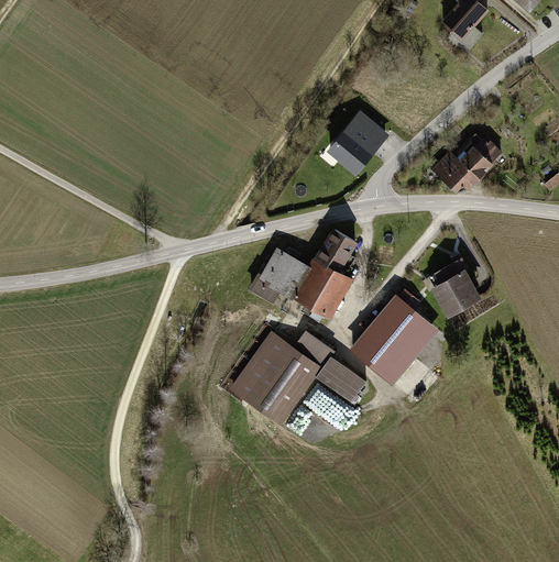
[(486,12),(472,0),(461,0),(441,24),(462,42),(486,12)]
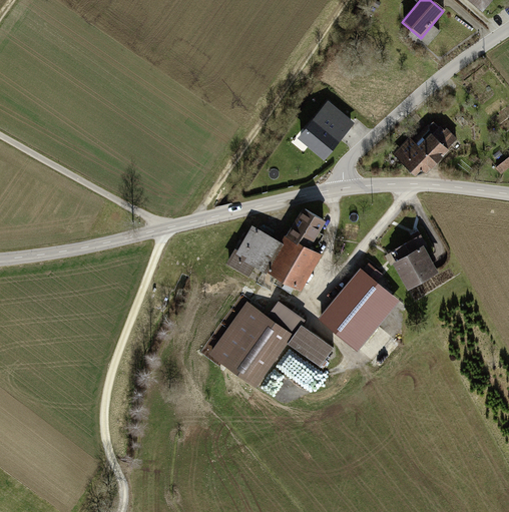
[(466,0),(479,11),(488,0),(466,0)]
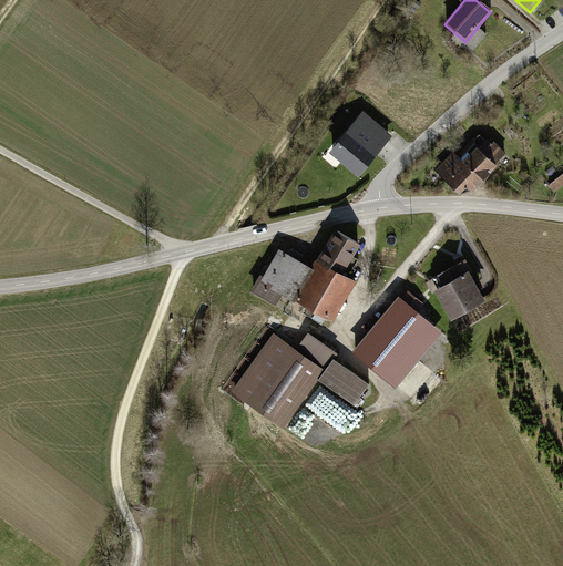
[(358,107),(325,150),(357,175),(391,134),(358,107)]
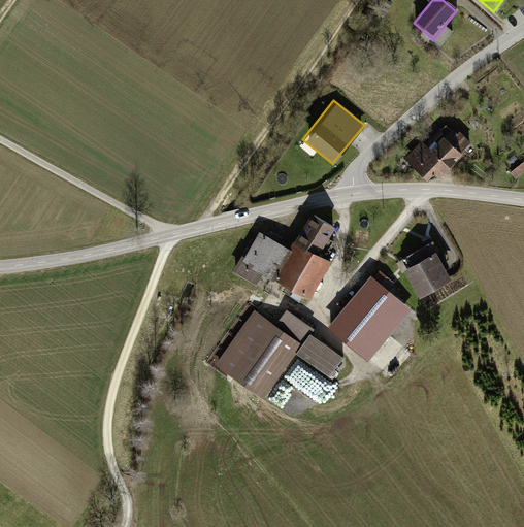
[(432,187),(470,145),(447,124),(424,147),(419,143),(403,160),(432,187)]
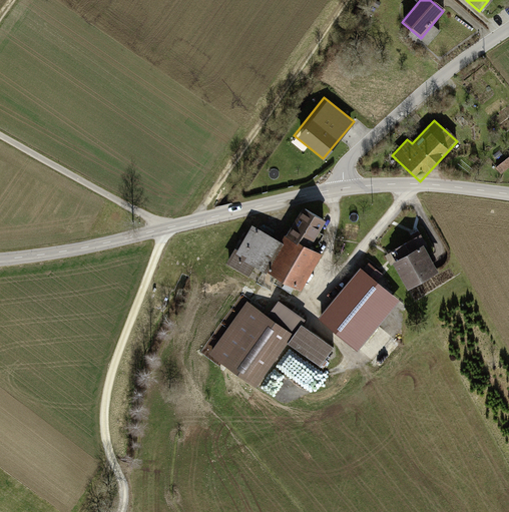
[(508,169),(508,156),(495,168),(501,176),(508,169)]
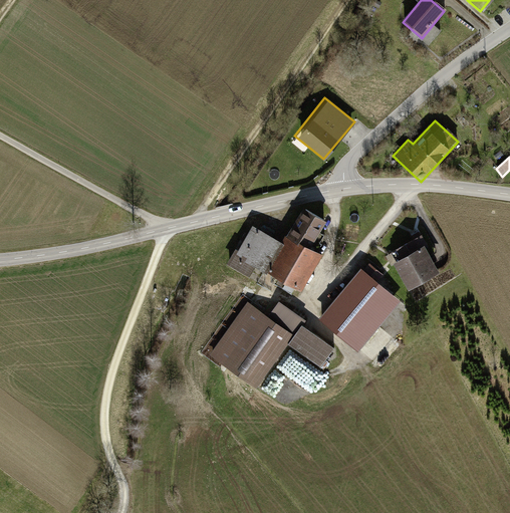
[(327,222),(302,210),(282,242),(251,226),(226,266),(249,279),(256,268),(301,292),(322,256),(310,248),(327,222)]
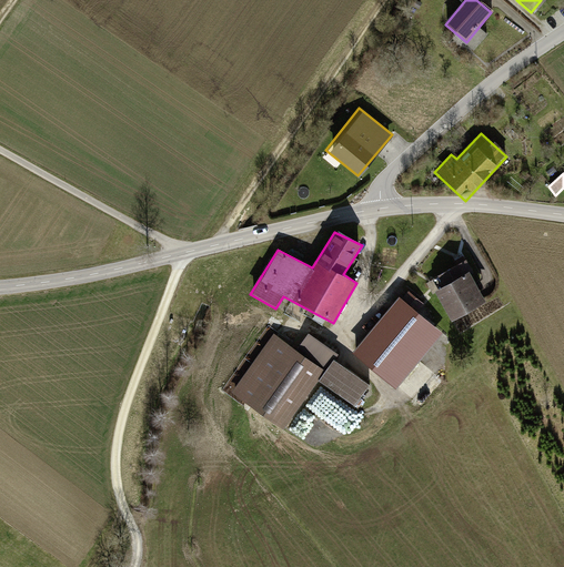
[(470,273),(436,291),(453,322),(486,304),(470,273)]
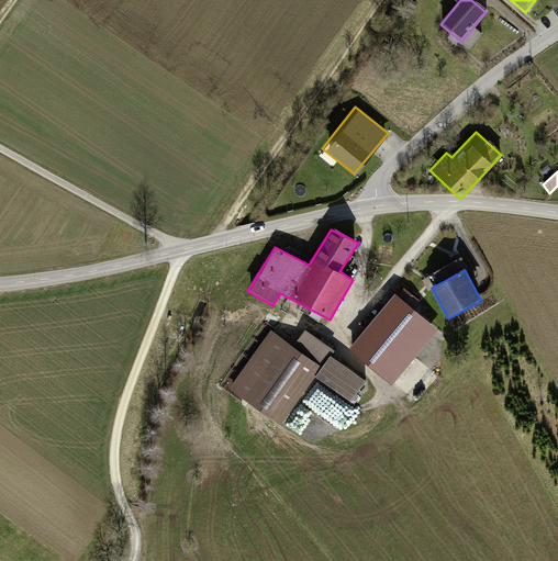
[(433,327),(393,293),(346,347),(386,381),(433,327)]
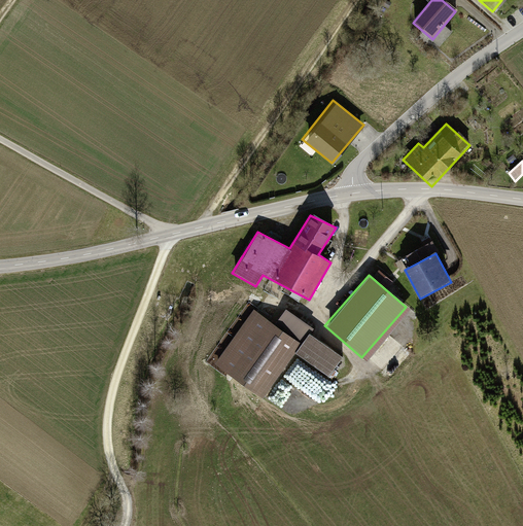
[(274,322),(252,310),(211,367),(264,399),(293,356),(326,379),(343,358),(309,335),(313,330),(286,310),(274,322)]
